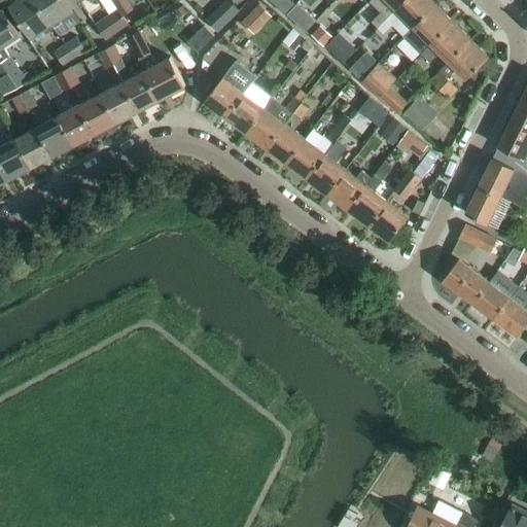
[(36,0),(14,0),(8,4),(20,22),(31,37),(51,23),(36,0)]
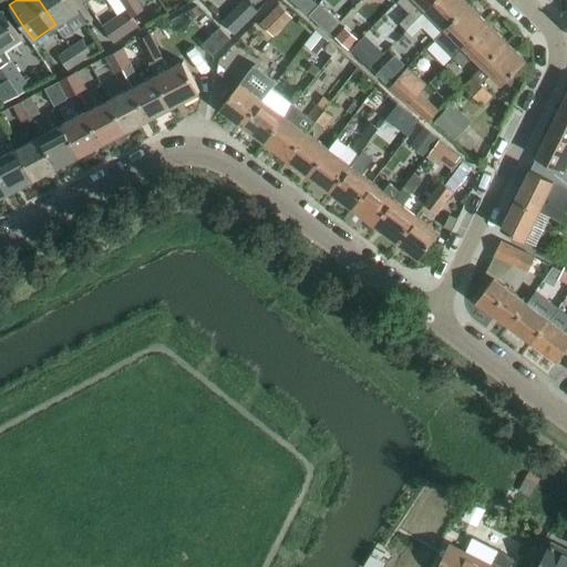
[(39,0),(55,24),(78,10),(70,0),(39,0)]
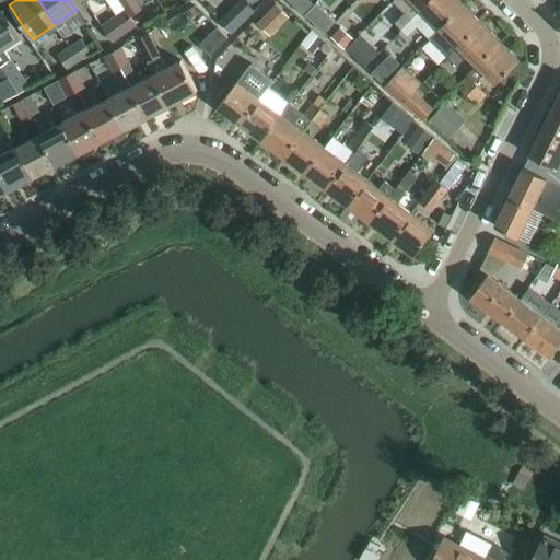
[(130,16),(118,0),(106,0),(116,14),(101,24),(112,41),(136,25),(130,16)]
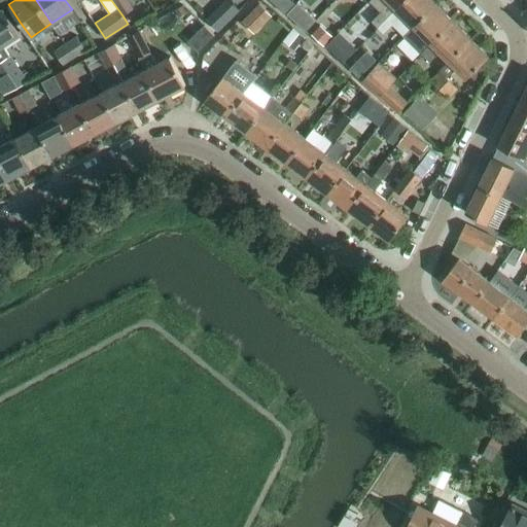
[(111,0),(123,15),(133,8),(127,0),(111,0)]
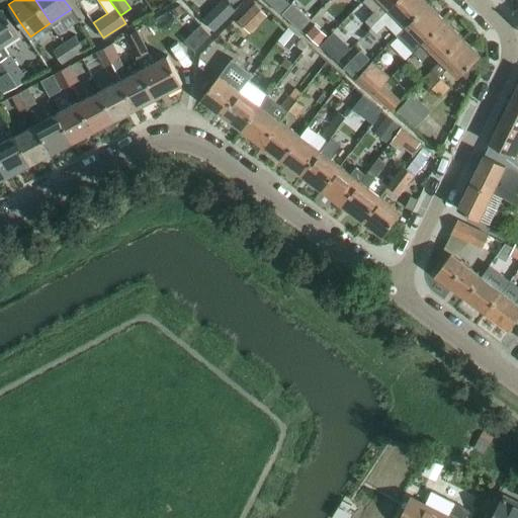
[(417,15),(428,3),(425,0),(397,0),(389,8),(390,8),(380,17),(379,17),(370,26),(377,33),(396,15),(407,25),(417,15)]
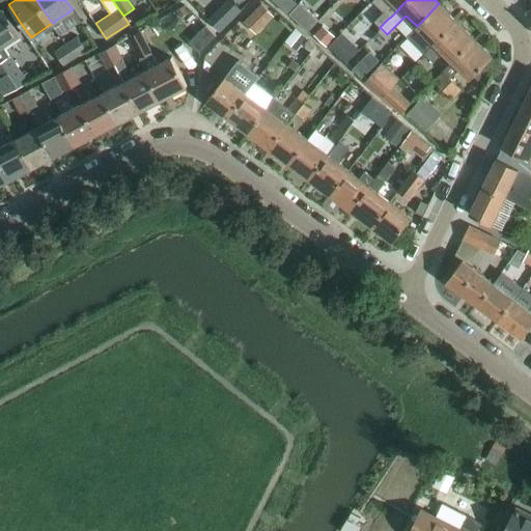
[(317,19),(299,2),(289,11),(307,29),(317,19)]
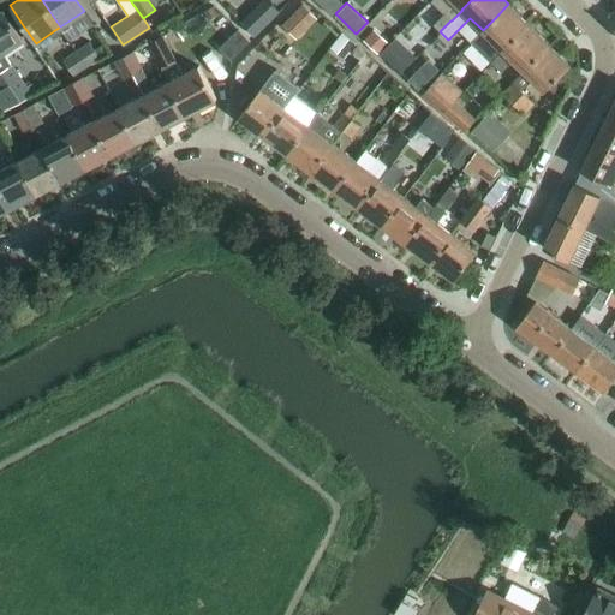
[(491,61),(529,24),(508,4),(495,18),(483,30),(471,41),(483,53),(491,61)]
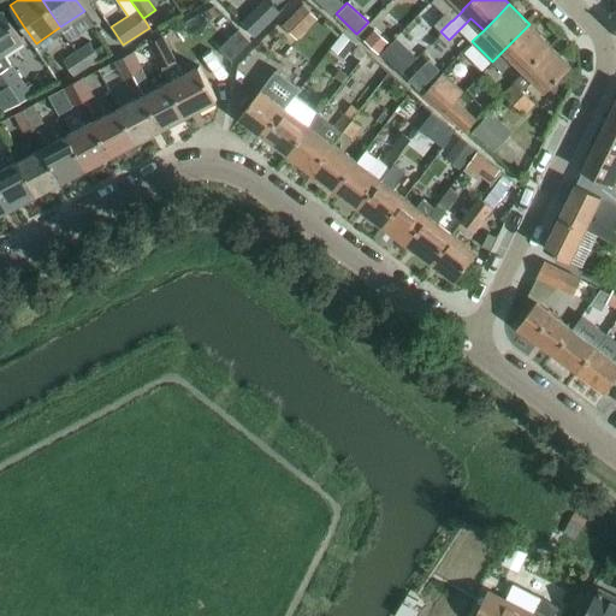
[(11,65),(3,53),(23,39),(17,29),(4,10),(0,11),(0,70),(21,102),(31,96),(11,65)]
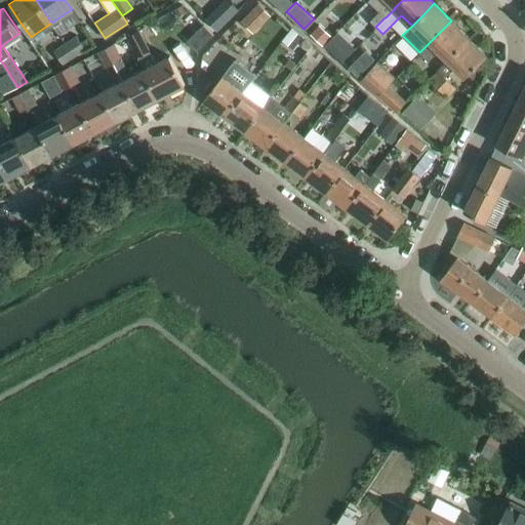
[(216,8),(206,18),(218,30),(229,19),(216,8)]
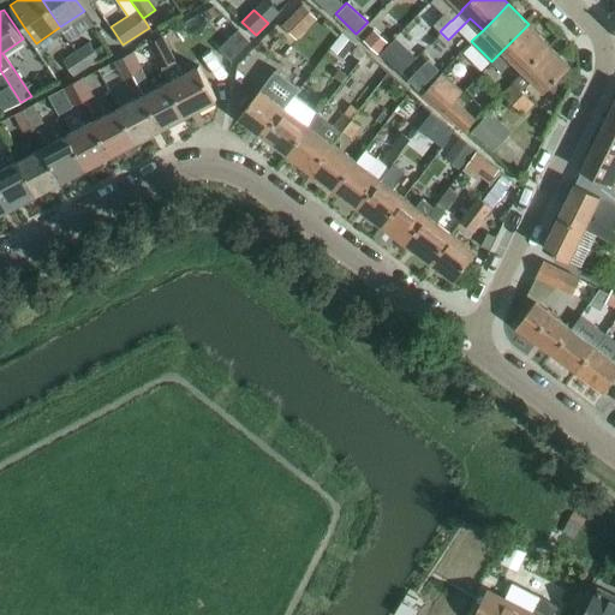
[(440,31),(451,21),(443,12),(433,24),(440,31)]
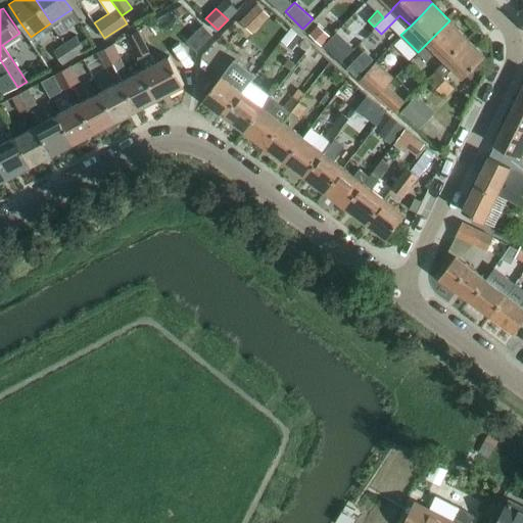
[(331,14),(321,25),(334,37),(344,26),(331,14)]
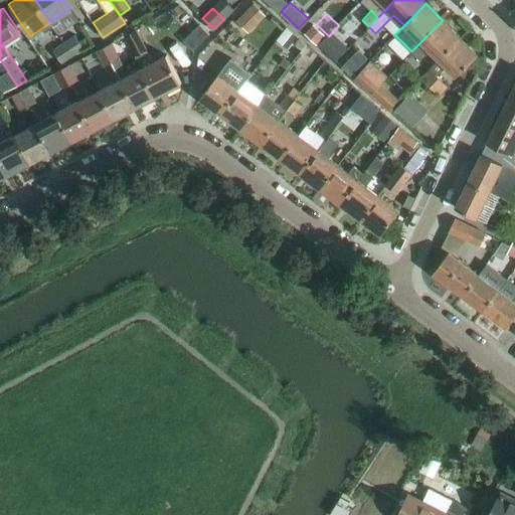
[(439,59),(448,49),(460,37),(443,20),(411,51),(419,59),(430,50),(438,58),(439,59)]
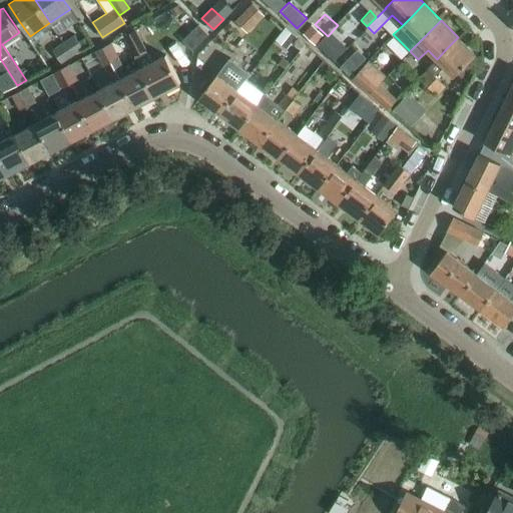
[(192,50),(193,49),(208,34),(198,24),(182,40),(192,50)]
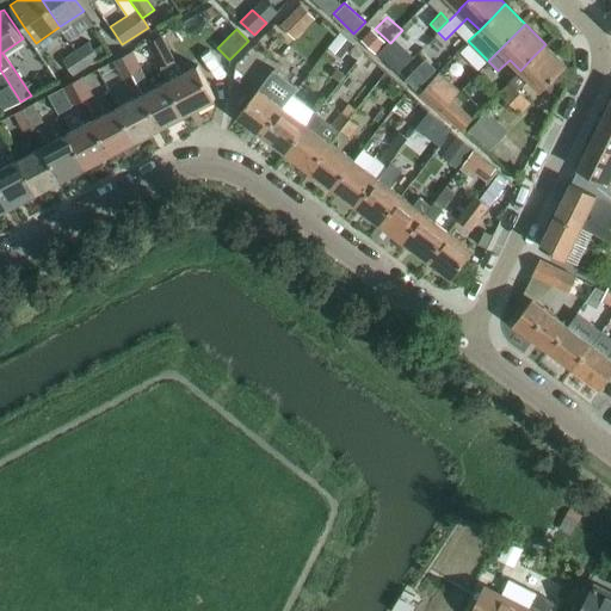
[(181,73),(174,60),(174,59),(162,35),(147,43),(159,67),(160,67),(167,80),(185,113),(215,98),(203,76),(197,65),(181,73)]
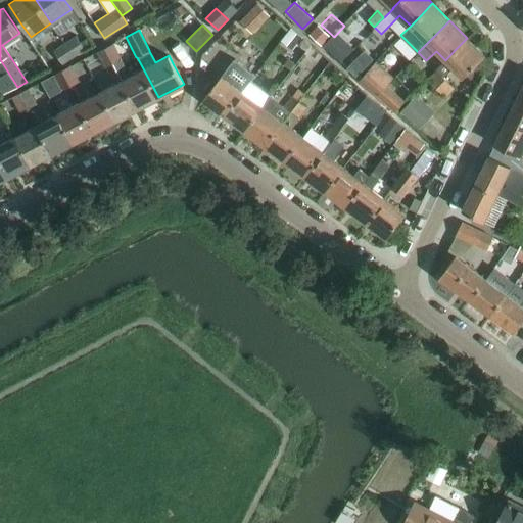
[(74,56),(81,52),(85,49),(76,35),(64,43),(74,56)]
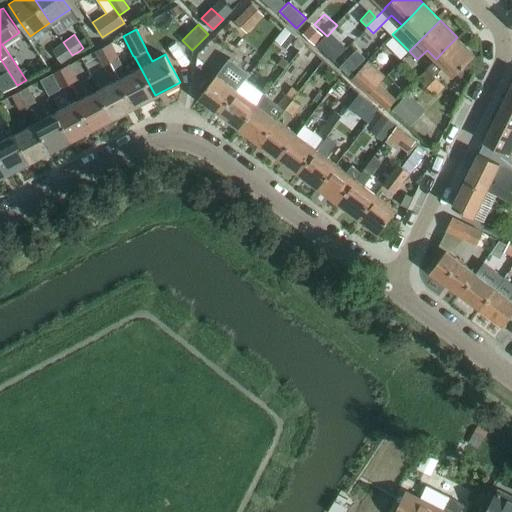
[(341,34),(336,48),(348,52),(352,38),(341,34)]
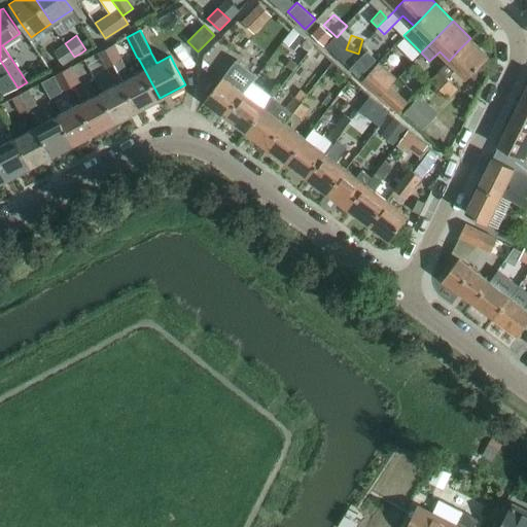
[(384,37),(373,49),(381,57),(392,45),(384,37)]
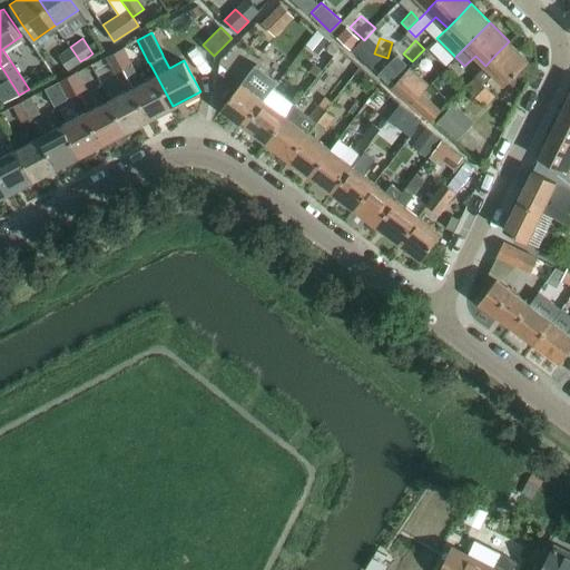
[(504,85),(529,60),(509,41),(495,55),(485,66),(484,65),(475,75),(475,76),(465,86),(484,105),(494,95),(483,84),(493,74),(504,85)]
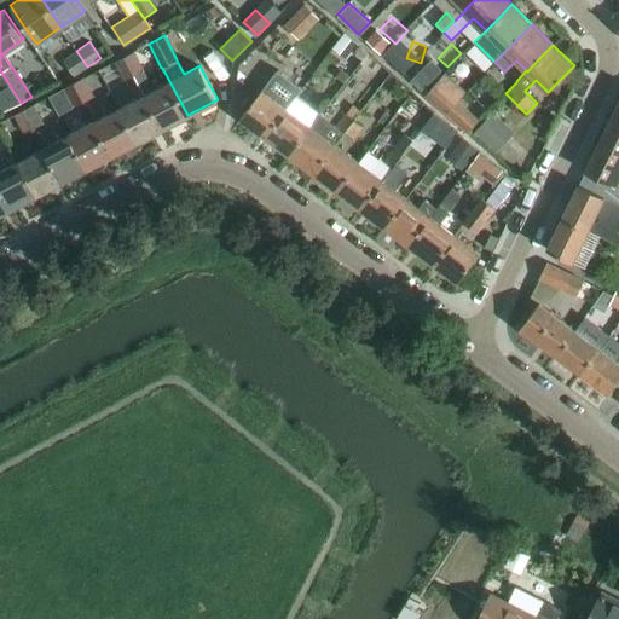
[(74,76),(87,67),(76,51),(63,59),(74,76)]
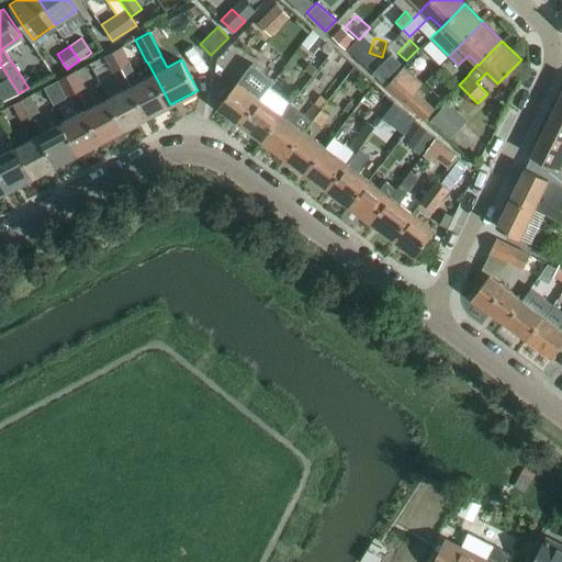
[(139,81),(122,46),(113,51),(122,68),(131,86),(133,88),(148,115),(170,104),(154,74),(139,81)]
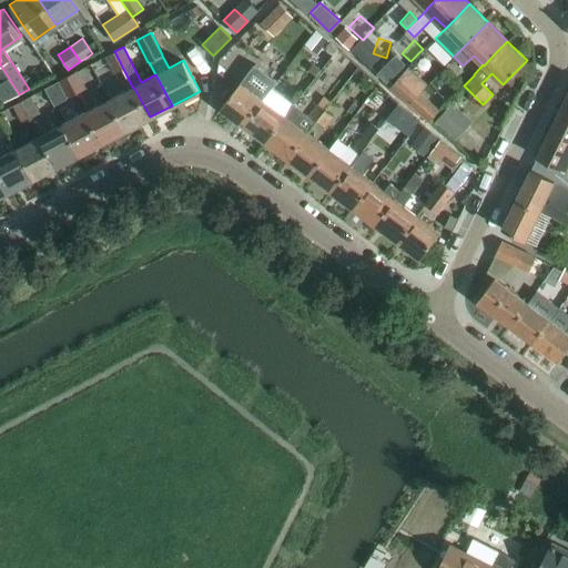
[(114,74),(123,69),(114,51),(104,57),(114,74)]
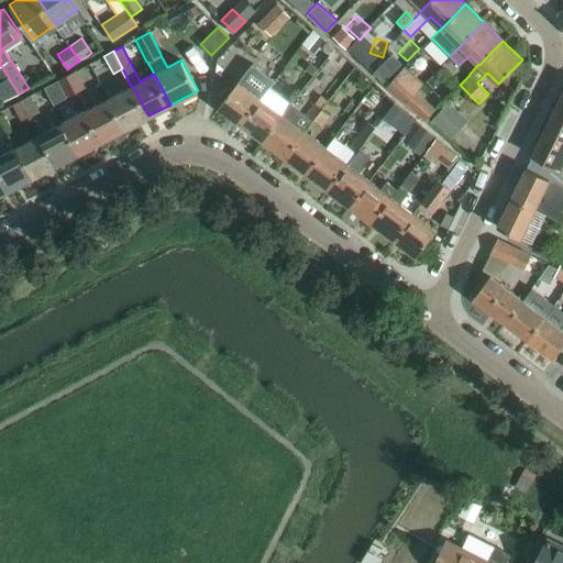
[(282,84),(290,69),(265,53),(256,67),(282,84)]
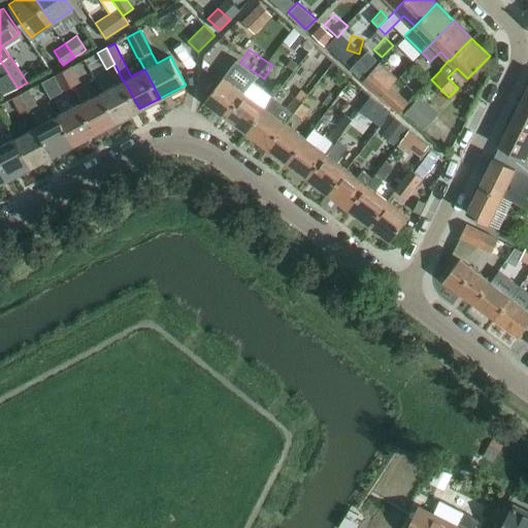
[(359,76),(370,65),(362,56),(351,68),(359,76)]
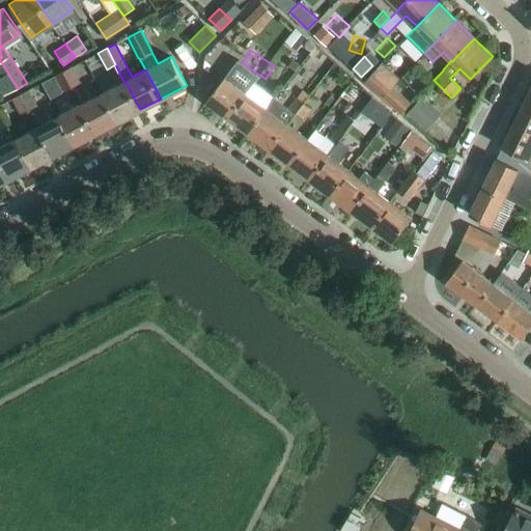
[(18,88),(0,60),(0,91),(2,95),(18,88)]
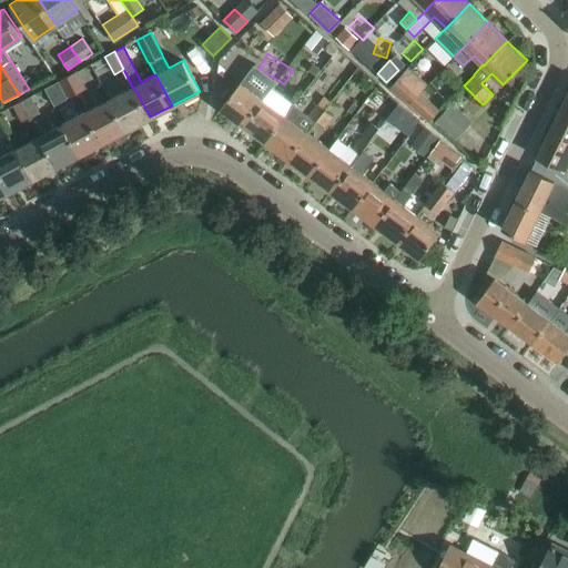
[(221,107),(243,123),(276,82),(254,64),(221,107)]
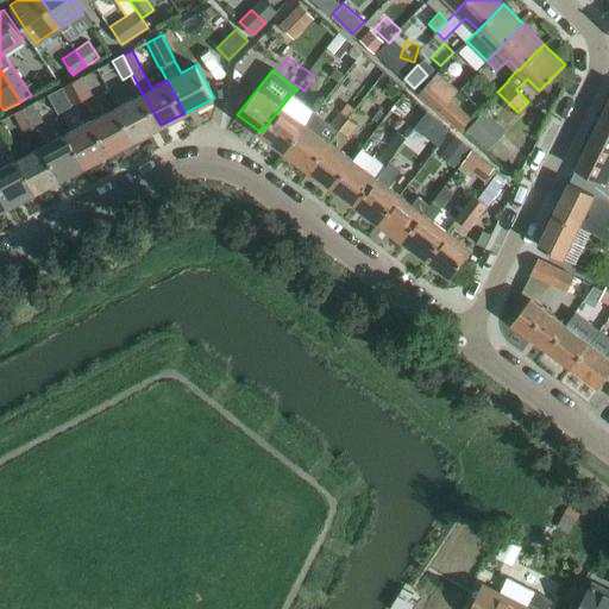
[(82,76),(73,81),(82,100),(92,95),(92,94),(82,76)]
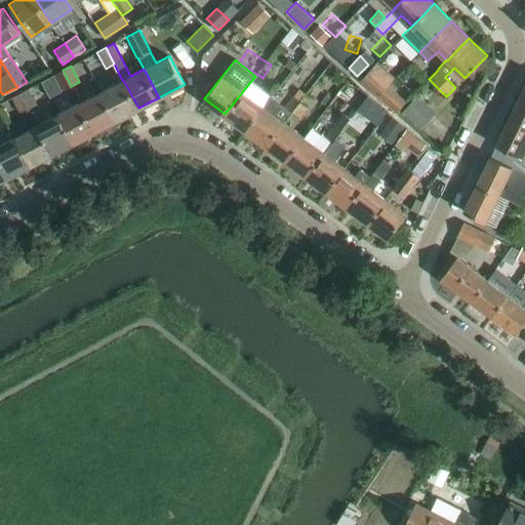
[(377,95),(389,85),(370,69),(360,80),(377,95)]
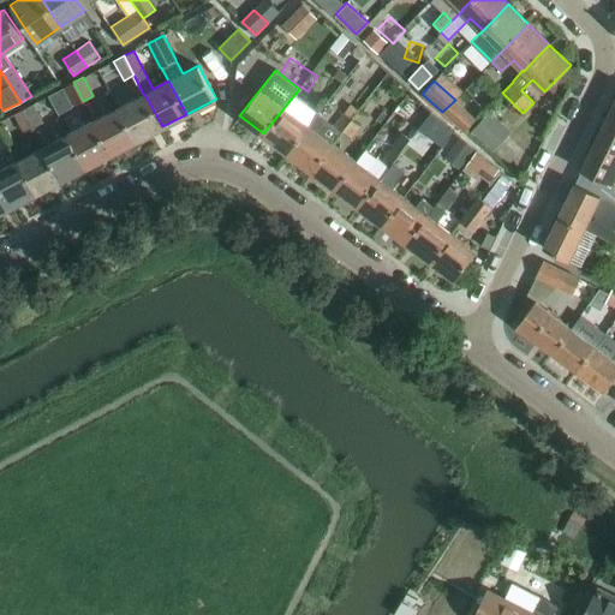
[(72,107),(83,101),(73,82),(63,88),(72,107)]
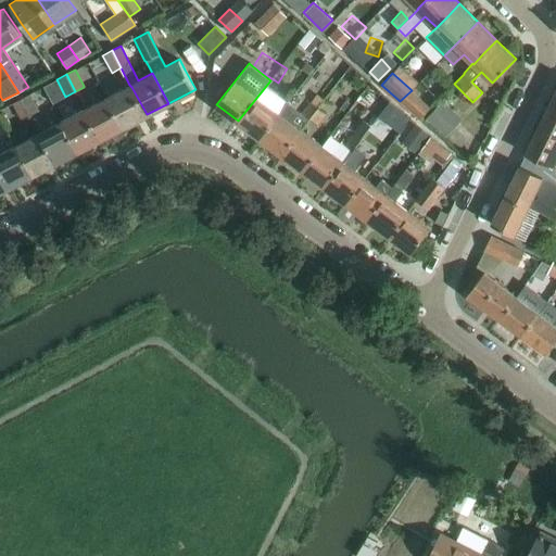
[(123,127),(147,114),(131,87),(129,85),(106,97),(123,127)]
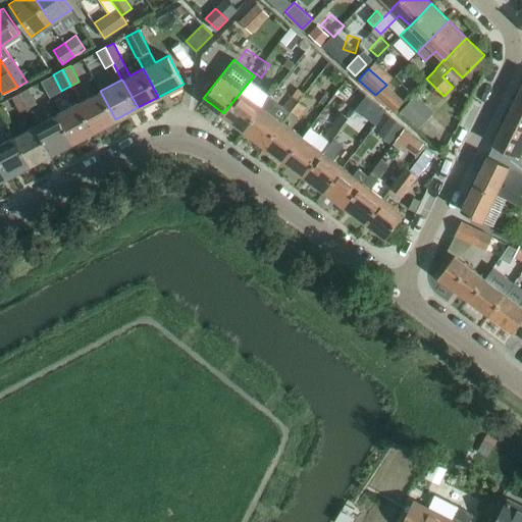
[(237,97),(223,113),(244,128),(262,106),(253,99),(260,88),(250,80),(237,97)]
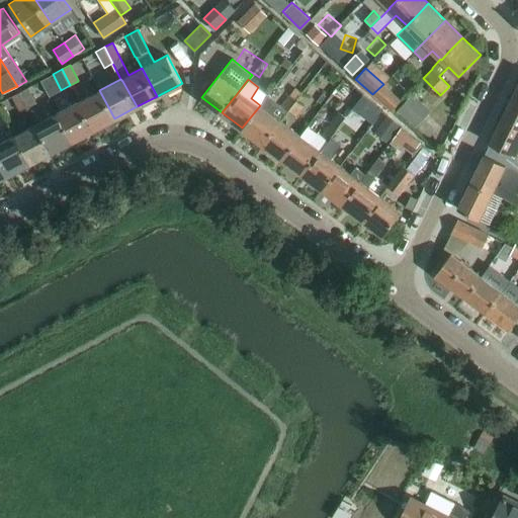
[(391,111),(392,110),(401,100),(383,84),(372,94),(391,111)]
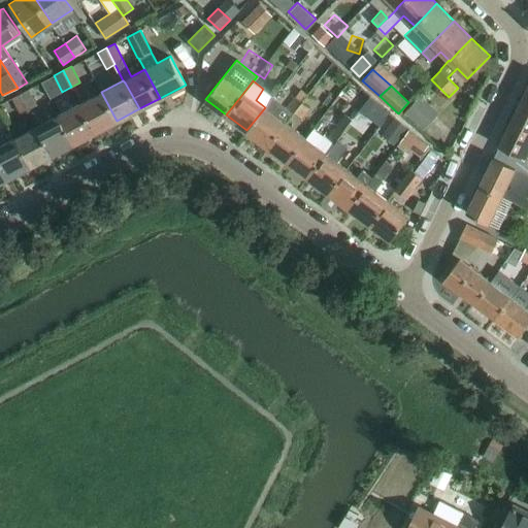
[(28,109),(37,104),(29,89),(20,93),(28,109)]
